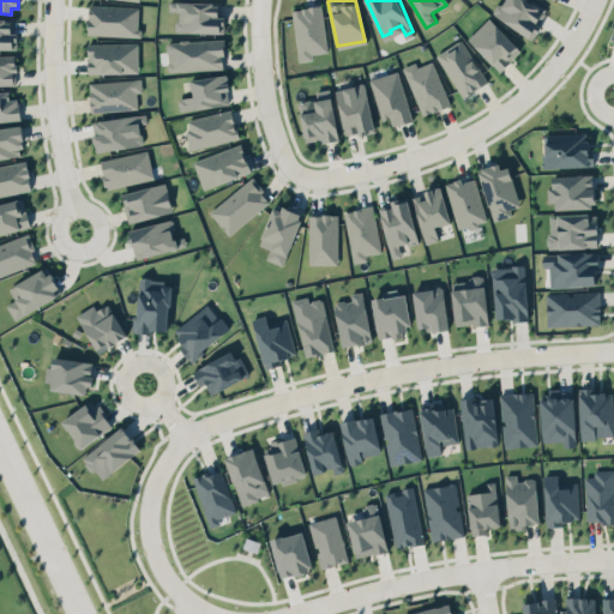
[(529,40),(530,38),(531,40),(535,35),(536,36),(542,29),(539,26),(547,14),(547,13),(549,10),(535,0),(529,0),(529,1),(527,0),(505,0),(506,1),(503,6),(499,4),(493,12),(495,13),(494,14),(505,24),(529,40)]
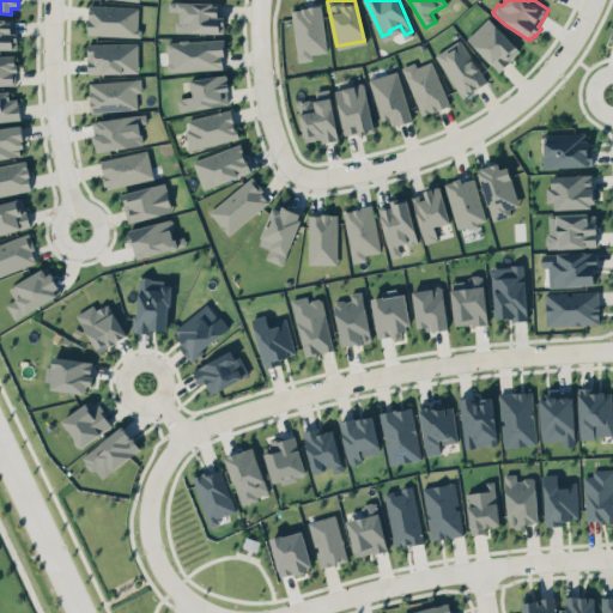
[(169,1),(219,5),(219,18),(223,19),(223,32),(219,36),(188,35),(176,31),(175,22),(180,22),(178,14),(175,14),(174,11),(169,11),(169,1)]
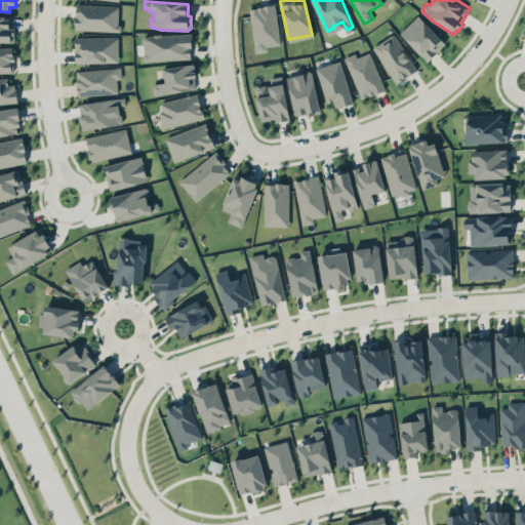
[(119,31),(119,4),(75,4),(75,30),(119,31)]
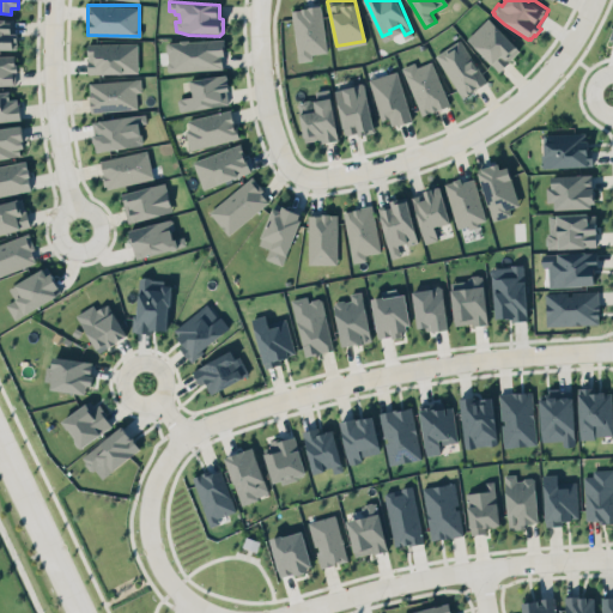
[(321,5),(291,8),(297,61),(313,59),(311,53),(326,52),(321,5)]
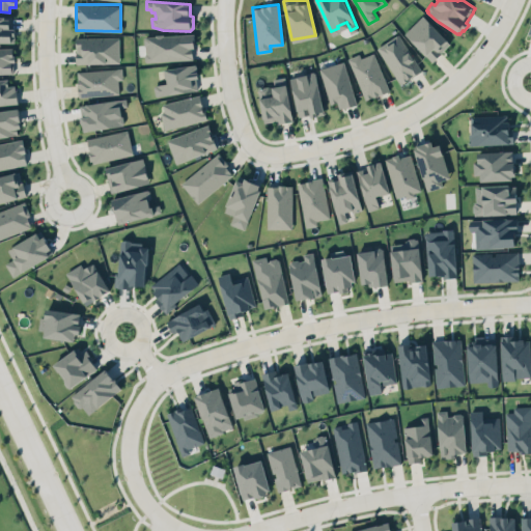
[(403,29),(421,12),(448,39),(430,57),(403,29)]
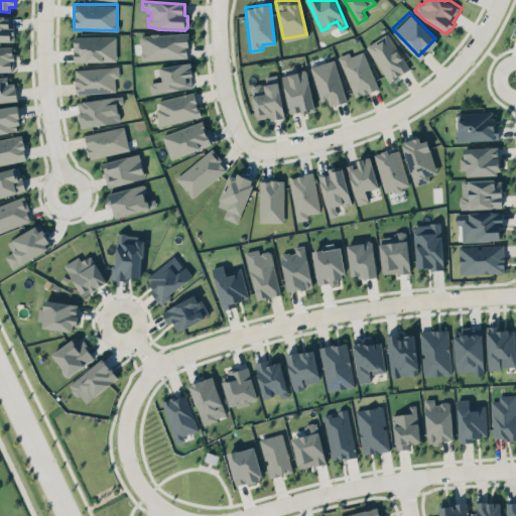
[(0,16),(12,17),(10,29),(14,29),(15,35),(12,35),(11,43),(0,43),(0,16)]
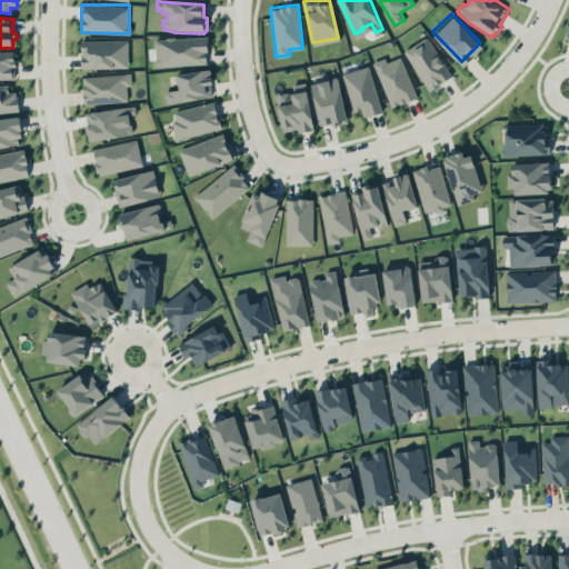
[(402,46),(427,86),(450,71),(426,32),(419,36),(421,39),(412,46),(410,41),(402,46)]
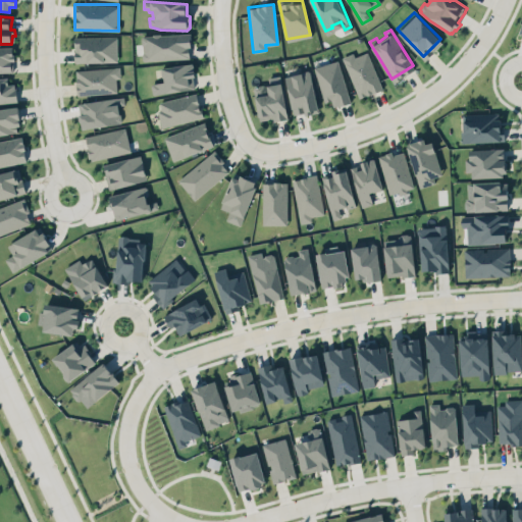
[(142,35),(143,60),(191,58),(190,33),(142,35)]
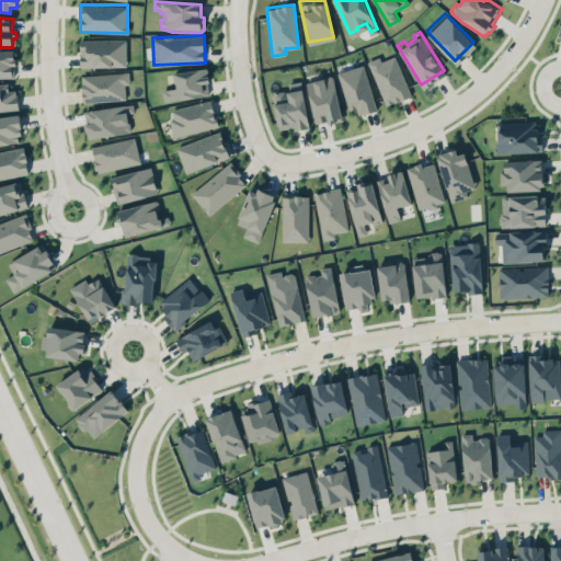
[(78,36),(126,36),(126,63),(110,64),(110,61),(93,61),(93,64),(81,65),(77,59),(77,52),(78,52),(78,36)]
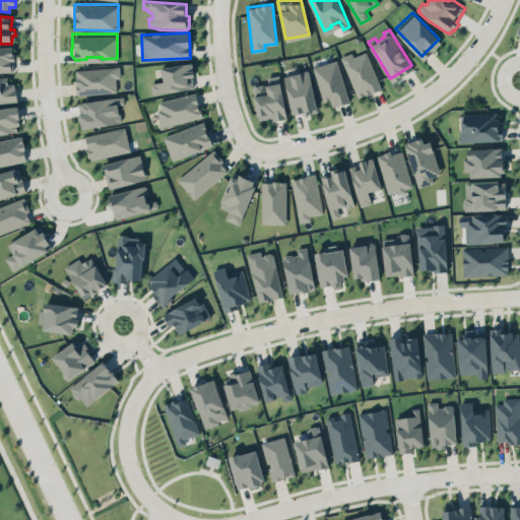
[(0,46),(0,71),(13,71),(12,46),(0,46)]
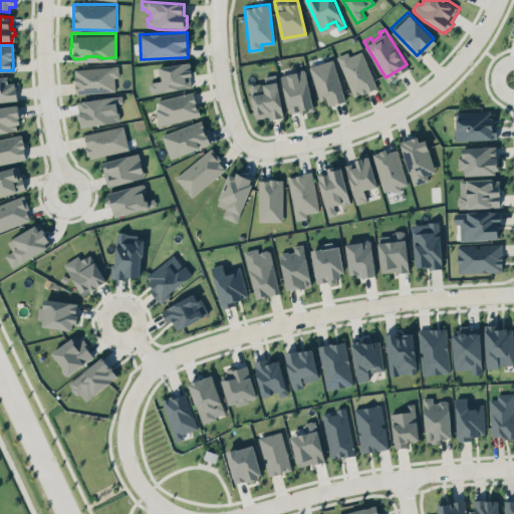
[(335,53),(346,48),(348,53),(359,48),(375,84),(364,89),(363,88),(352,92),(335,53)]
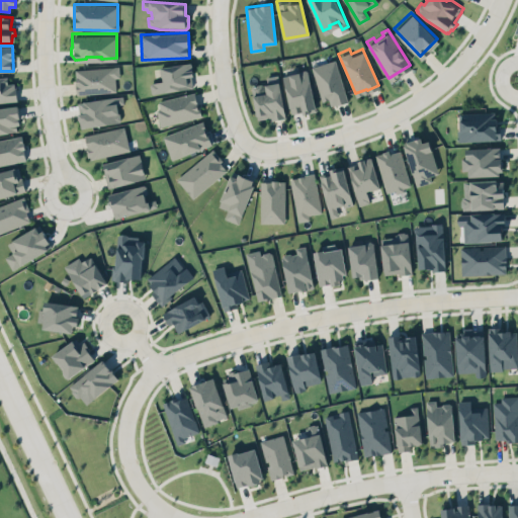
[(333,57),(311,65),(322,97),(327,95),(330,102),(334,100),(335,102),(347,98),(333,57)]
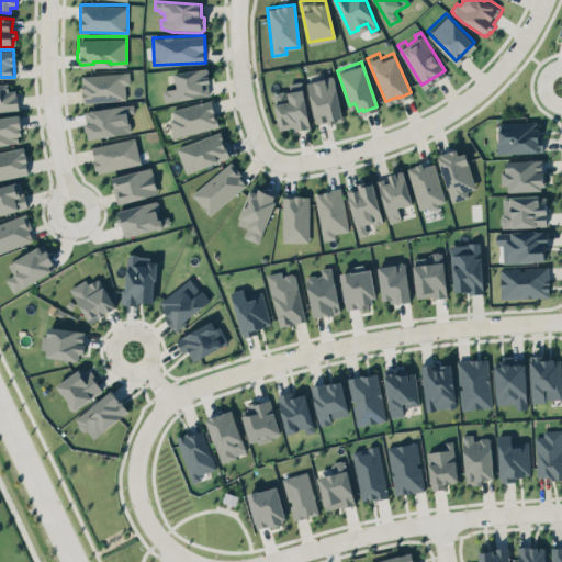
[(173,71),(176,88),(163,89),(164,101),(210,96),(208,67),(173,71)]
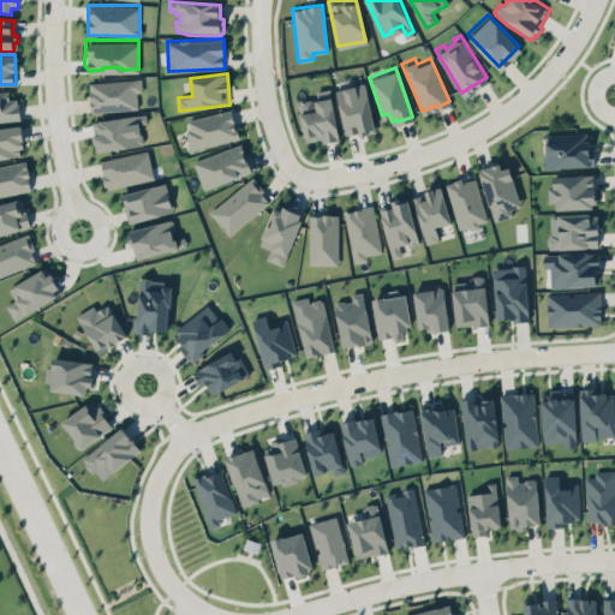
[(89,82),(90,111),(138,108),(137,91),(142,91),(142,79),(89,82)]
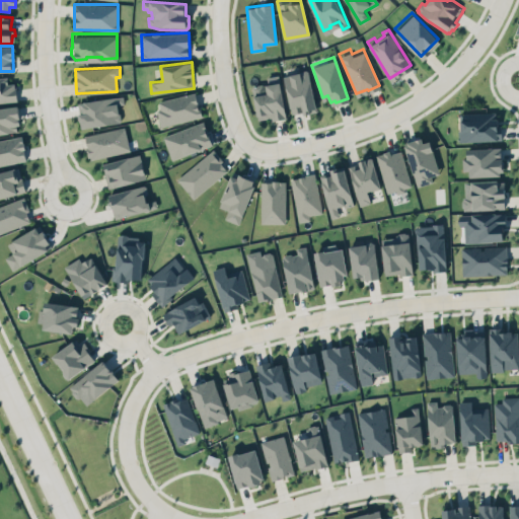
[(306,69),(317,106),(307,107),(303,112),(298,112),(291,116),(282,75),(287,74),(287,72),(299,69),(300,71),(306,69)]
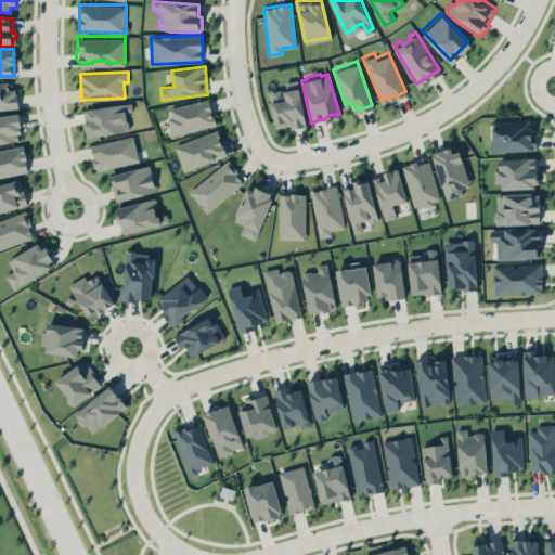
[(285,82),(286,88),(269,91),(276,130),(306,124),(297,79),(285,82)]
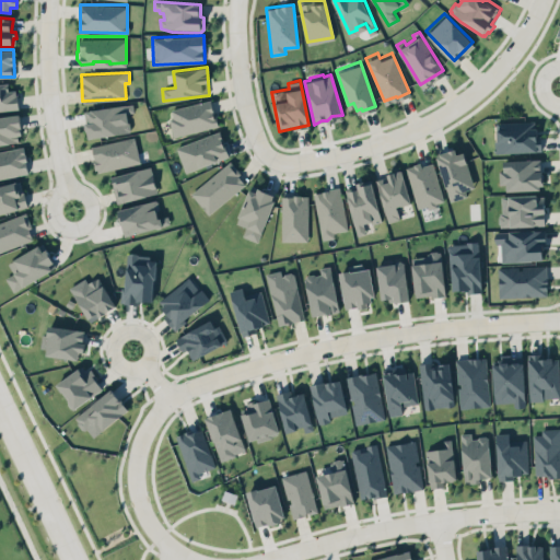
[(0,111),(18,109),(16,90),(9,90),(8,83),(0,83),(0,111)]
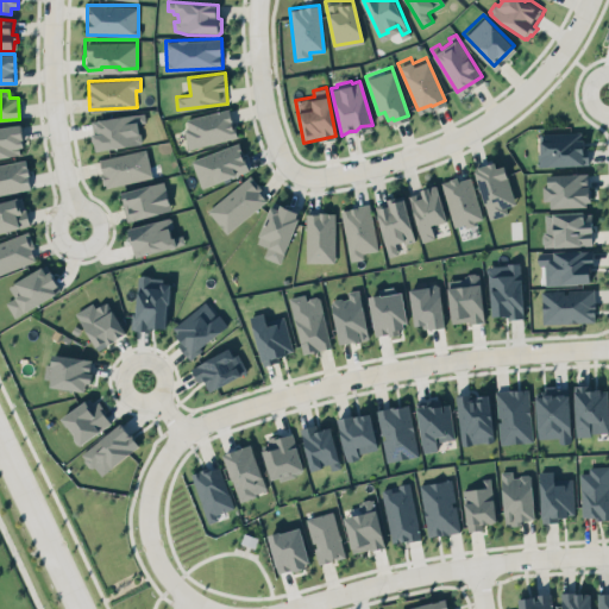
[(228,105),(186,117),(188,125),(182,127),(187,146),(236,133),(228,105)]
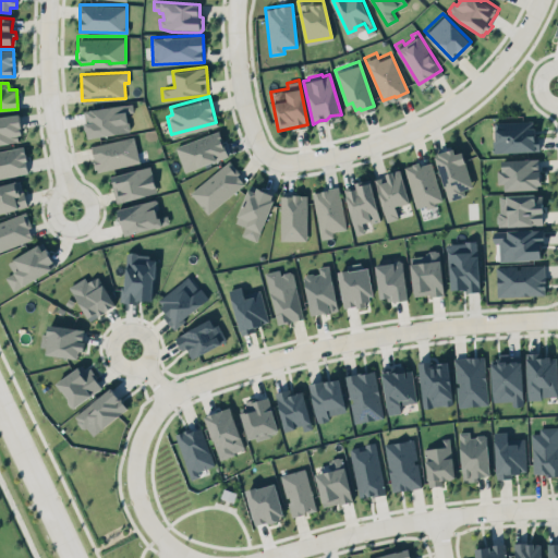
[(82,107),(132,98),(134,108),(125,110),(128,126),(87,134),(82,107)]
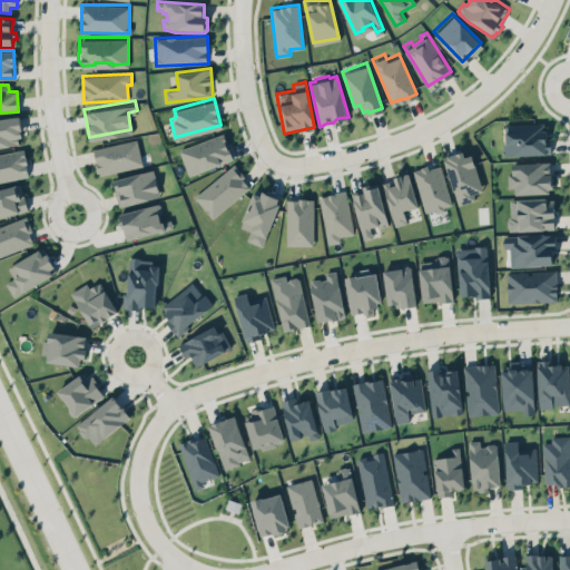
[(0,117),(0,146),(22,144),(18,115),(0,117)]
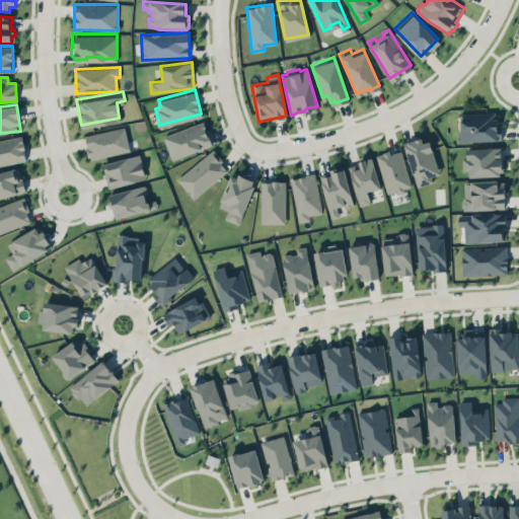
[(503,141),(502,126),(499,126),(498,120),(496,120),(496,113),(460,114),(461,129),(458,132),(459,143),(467,144),(499,143),(498,141),(503,141)]
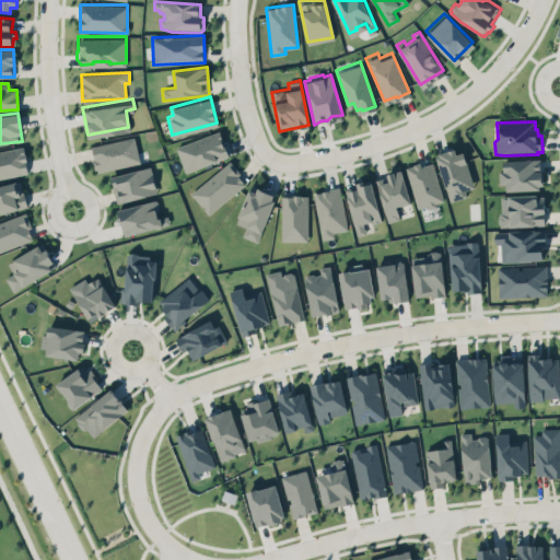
[(173,144),(219,128),(228,153),(216,159),(214,155),(199,161),(200,164),(183,171),(173,144)]
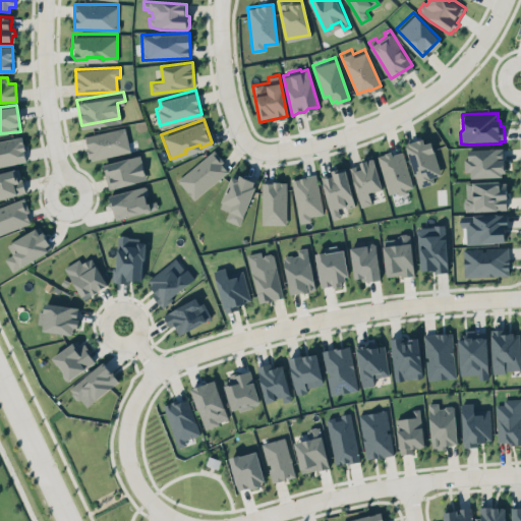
[(90,160),(130,151),(125,126),(84,135),(90,160)]
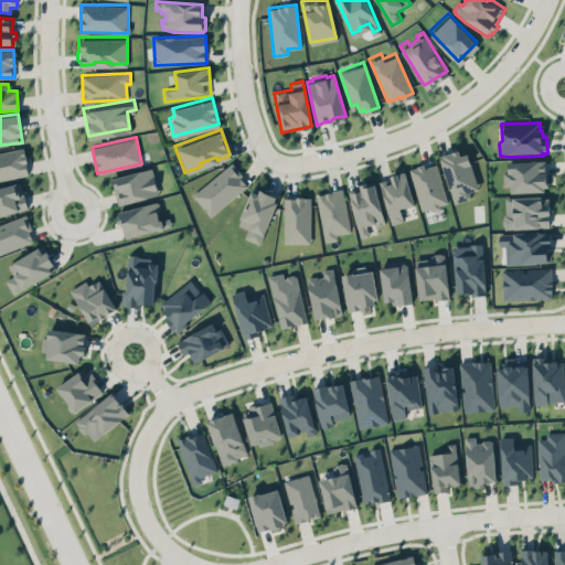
[(0,179),(29,174),(23,147),(0,151),(0,179)]
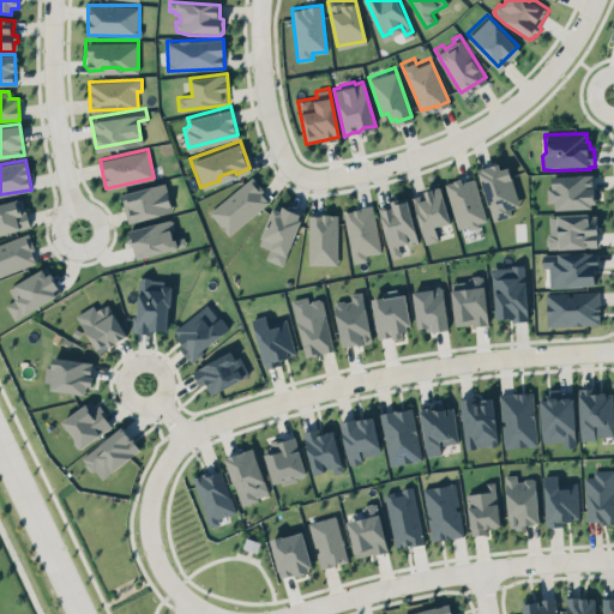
[(519,206),(509,162),(480,169),(492,221),(512,215),(511,208),(519,206)]
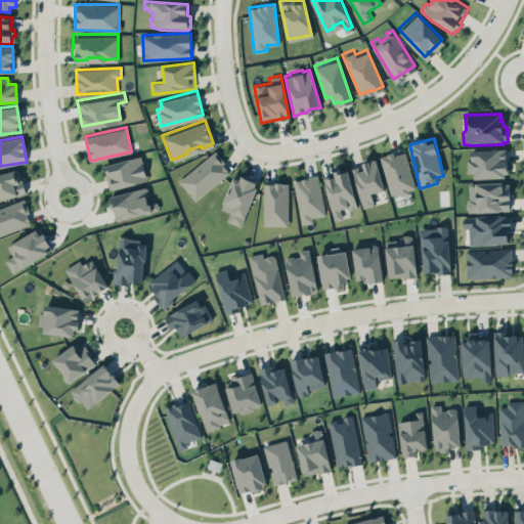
[(508,177),(506,147),(471,149),(471,159),(469,159),(470,178),(508,177)]
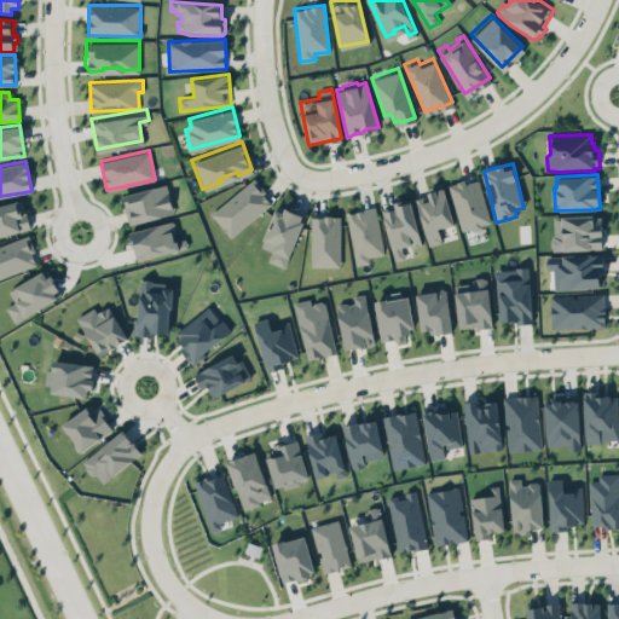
[(210,209),(253,175),(272,200),(230,233),(210,209)]
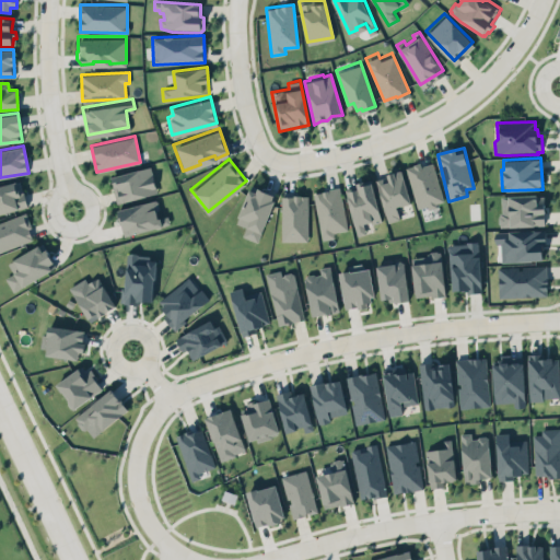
[(406,167),(417,209),(444,201),(433,160),(406,167)]
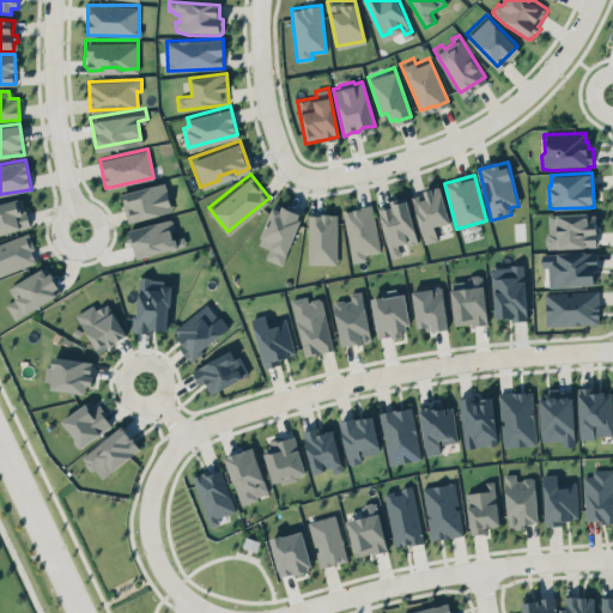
[(173,211),(164,181),(120,193),(128,223),(173,211)]
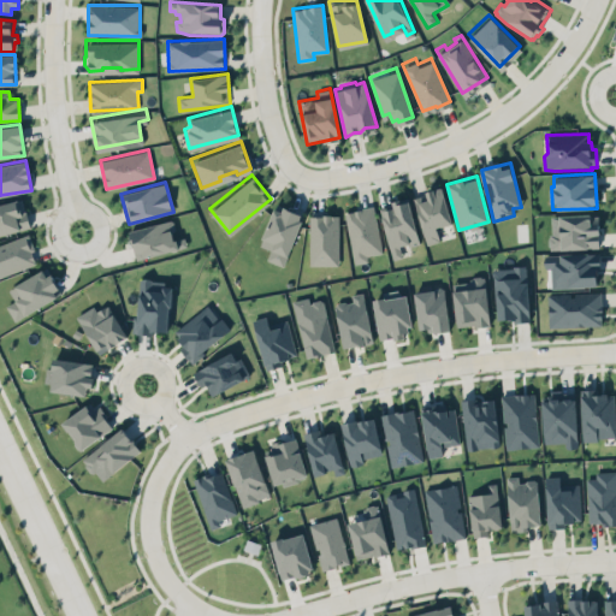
[(451,223),(443,188),(414,195),(426,244),(439,241),(437,226),(451,223)]
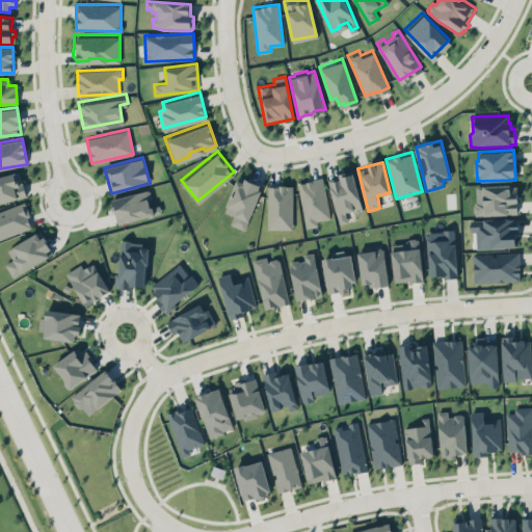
[(0,177),(18,173),(25,193),(18,202),(0,207),(0,177)]
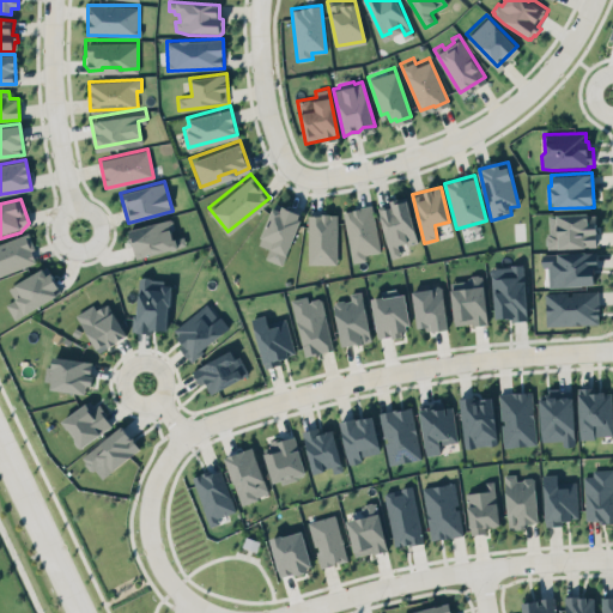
[(381,211),(392,208),(390,202),(393,200),(399,200),(399,204),(406,202),(417,242),(408,246),(406,244),(398,247),(400,256),(392,259),(380,219),(383,217),(381,211)]
